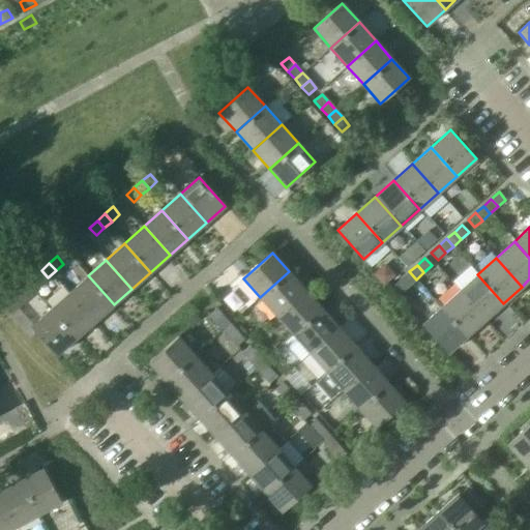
[(41,270),(33,276),(40,285),(48,277),(41,270)]
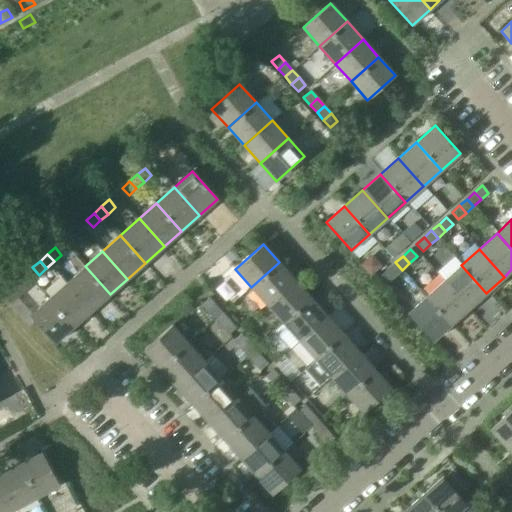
[(295,280),(279,262),(251,287),(267,305),(295,280)]
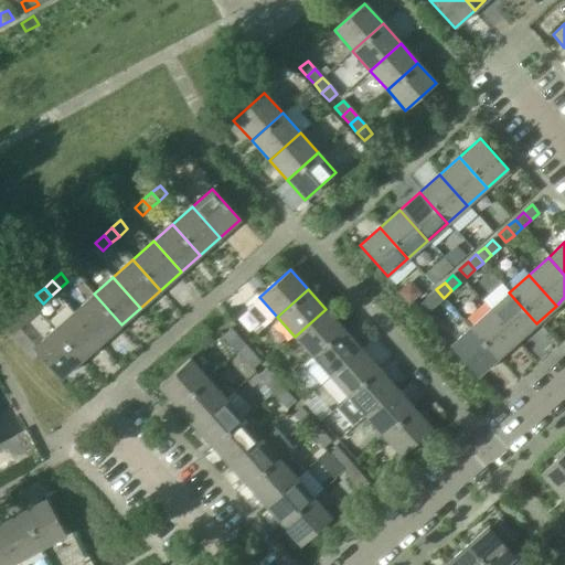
[(436,289),(428,297),(435,305),(444,298),(436,289)]
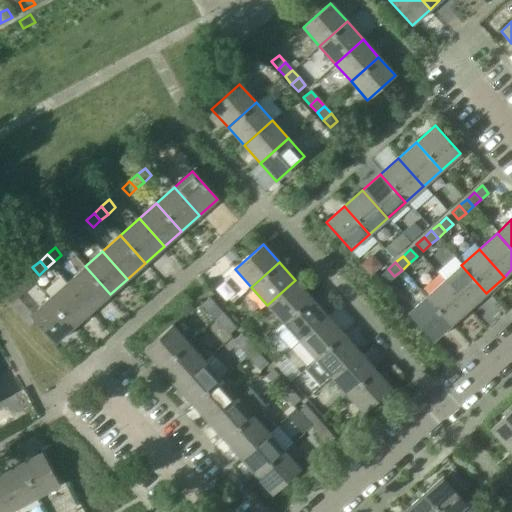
[(486,293),(461,265),(443,281),(468,309),(486,293)]
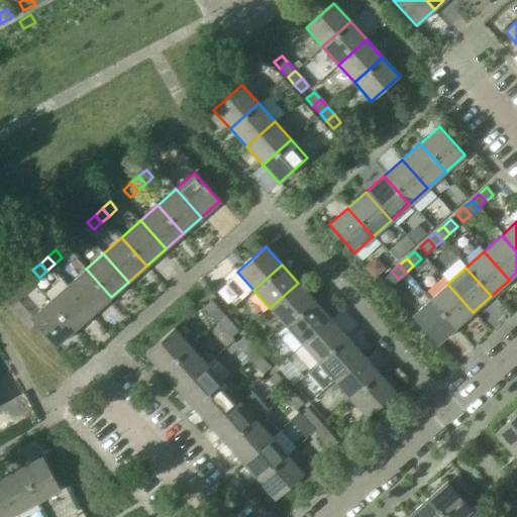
[(111,297),(86,269),(67,286),(92,314),(111,297)]
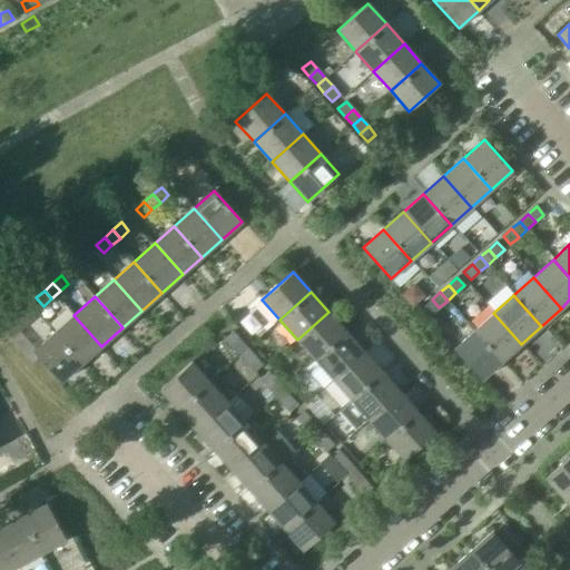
[(432,300),(423,307),(431,315),(439,307),(432,300)]
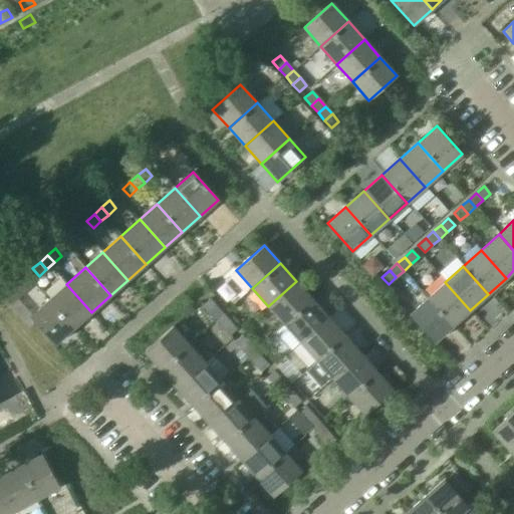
[(312,299),(296,281),(268,306),(284,324),(312,299)]
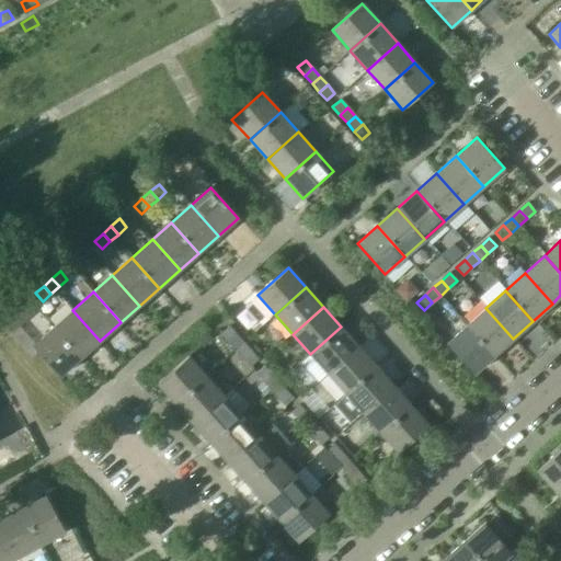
[(513,339),(485,308),(467,325),(493,356),(513,339)]
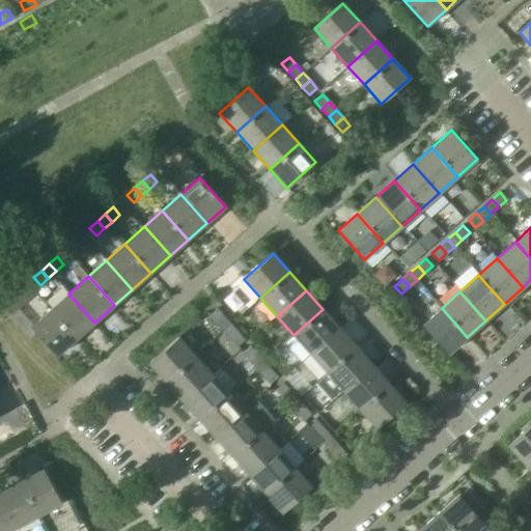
[(94,323),(68,294),(51,309),(77,338),(94,323)]
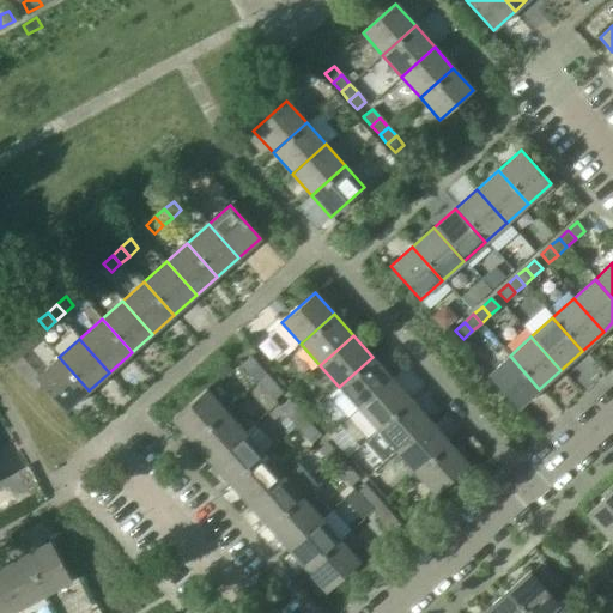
[(539,389),(510,356),(487,375),(517,408),(539,389)]
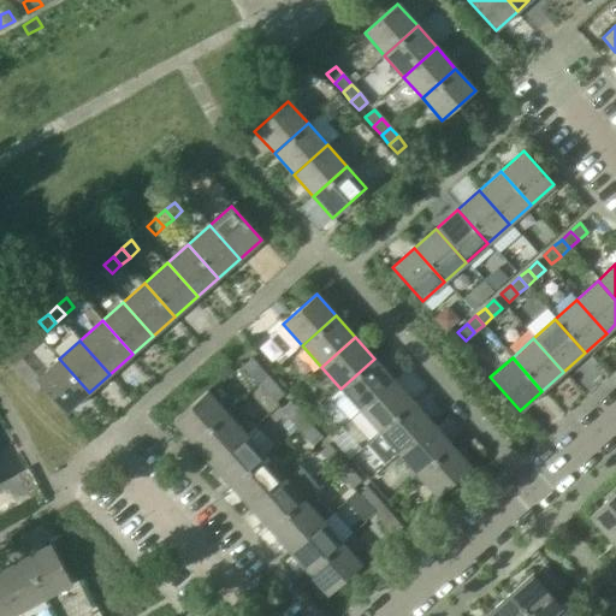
[(89,392),(59,359),(36,379),(66,413),(89,392)]
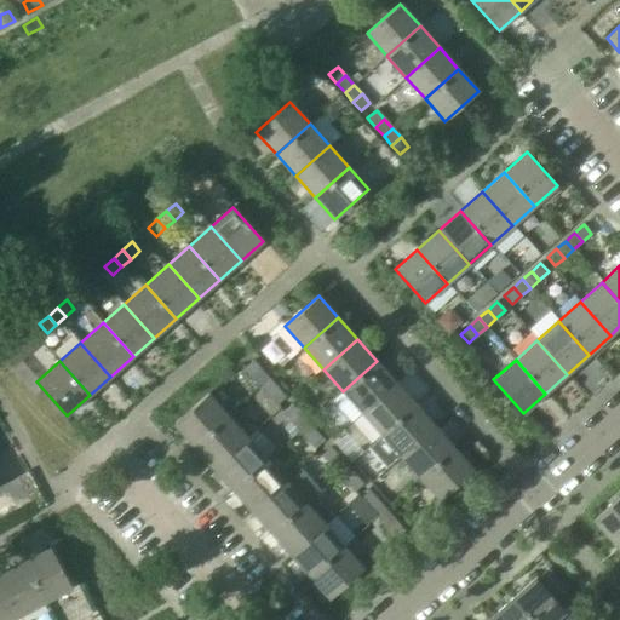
[(245,368),(252,378),(262,369),(253,361),(245,368)]
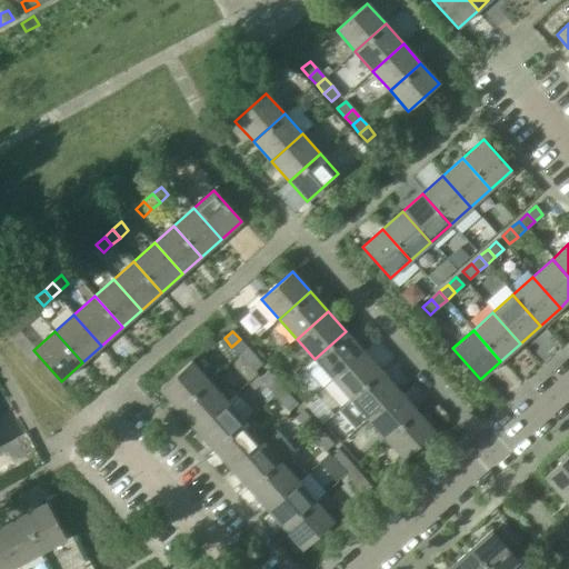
[(363,351),(346,331),(315,359),(332,379),(363,351)]
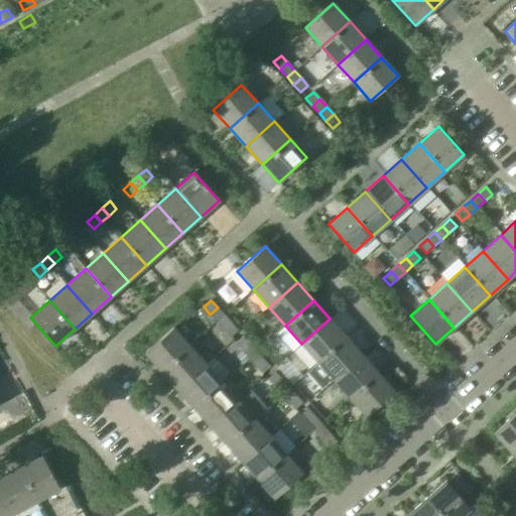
[(218,307),(210,314),(217,321),(224,315),(218,307)]
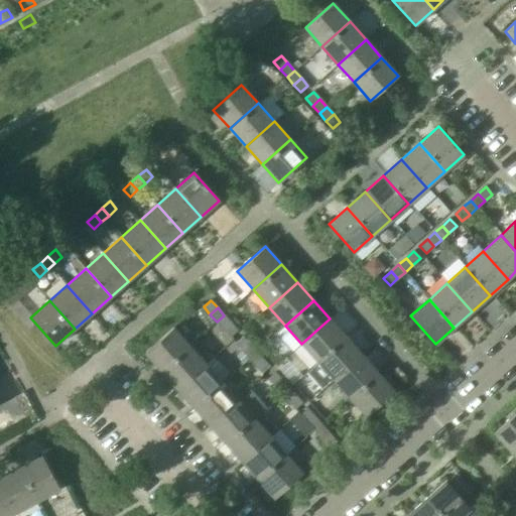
[(231,323),(224,315),(217,321),(224,330),(231,323)]
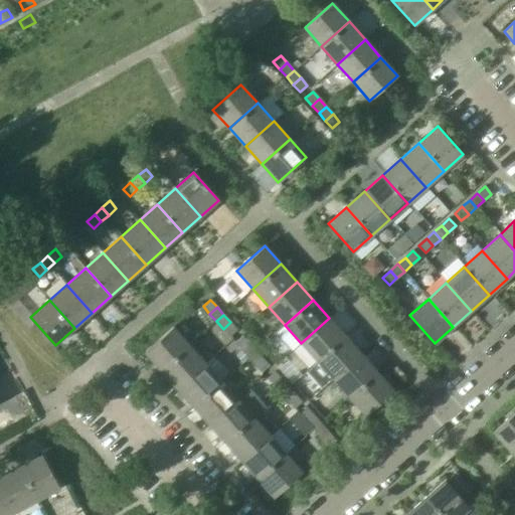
[(345,336),(329,318),(301,343),(317,361),(345,336)]
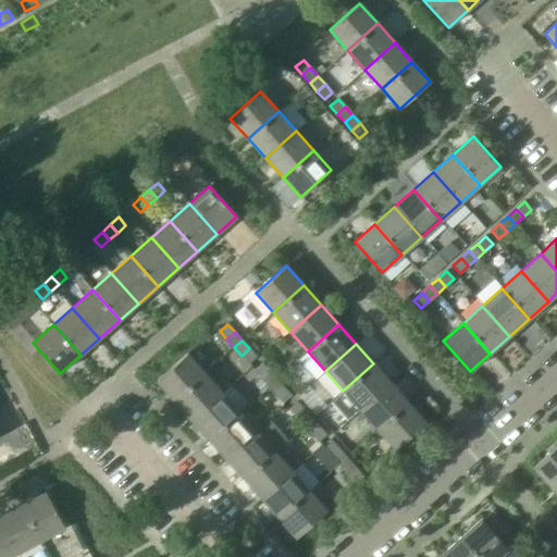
[(249,348),(242,356),(248,363),(257,357),(249,348)]
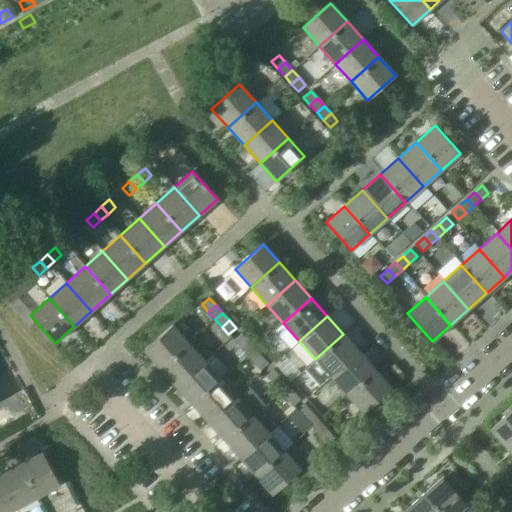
[(172,325),(144,350),(160,368),(188,343),(172,325)]
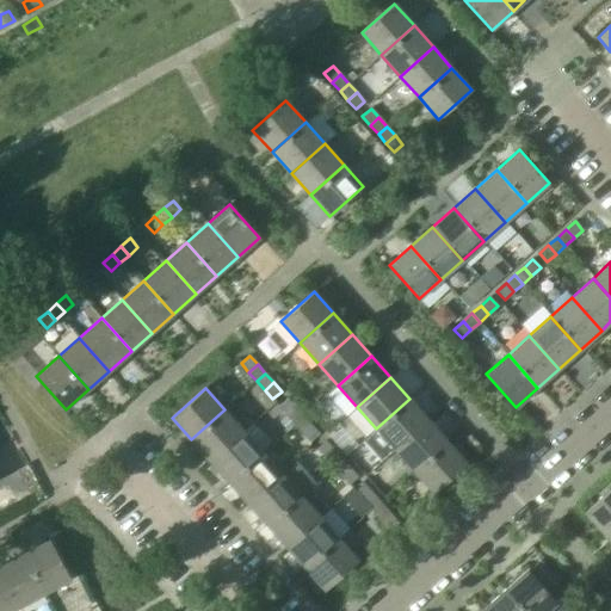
[(288,399),(279,406),(287,415),(296,407),(288,399)]
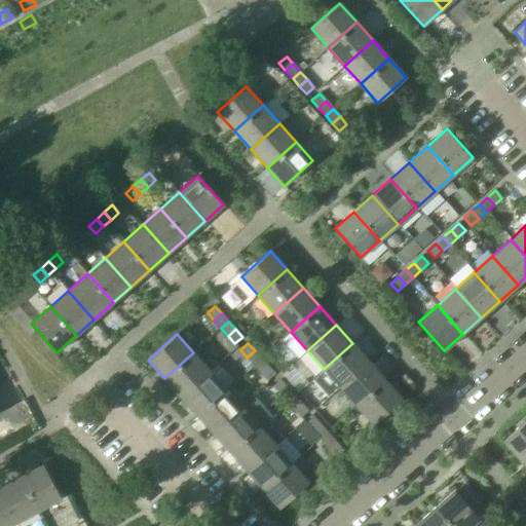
[(369,362),(352,343),(324,369),(340,387),(369,362)]
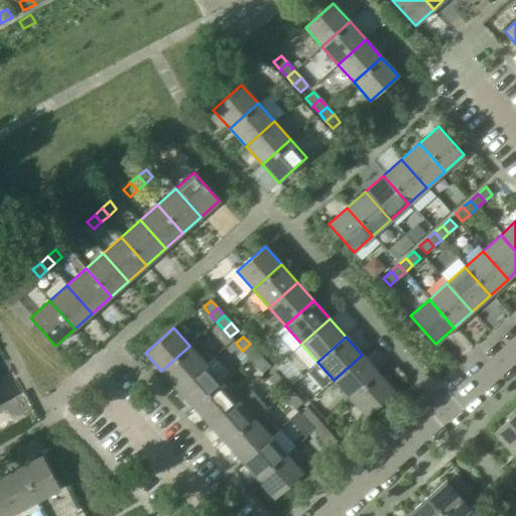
[(250,344),(242,351),(249,358),(256,352),(250,344)]
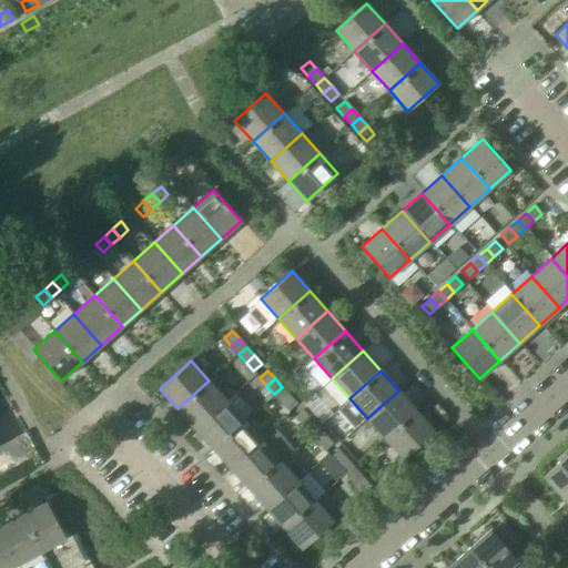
[(209,381),(178,408),(195,428),(226,401),(209,381)]
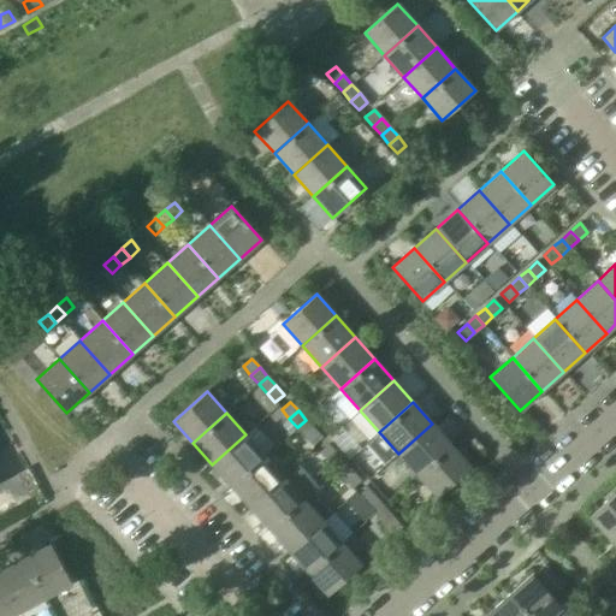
[(306,420),(297,427),(306,437),(314,428),(306,420)]
